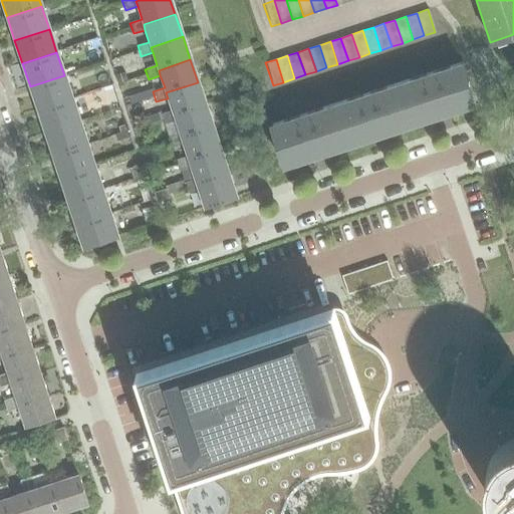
[(473,104),(460,62),(397,82),(410,125),(473,104)]
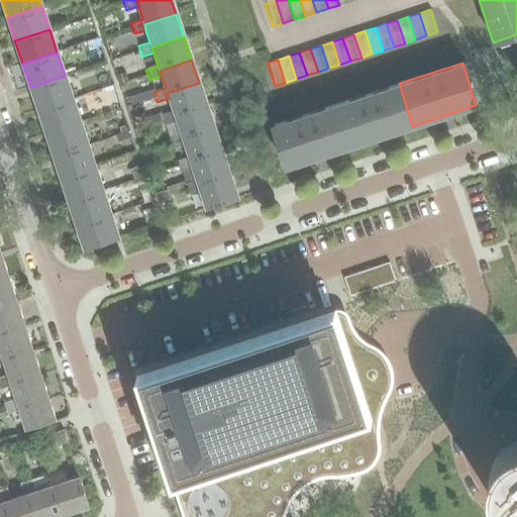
[(128,80),(125,72),(116,76),(119,84),(128,80)]
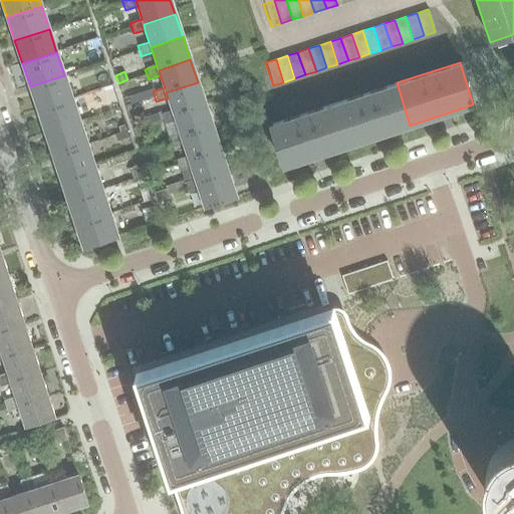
[(71,98),(64,75),(30,86),(37,109),(71,98)]
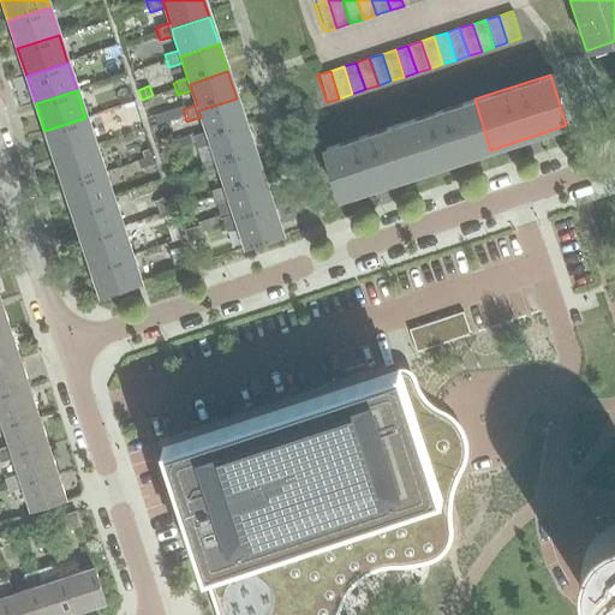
[(246,126),(237,99),(198,111),(201,118),(206,132),(191,137),(196,149),(210,145),(208,138),(246,126)]
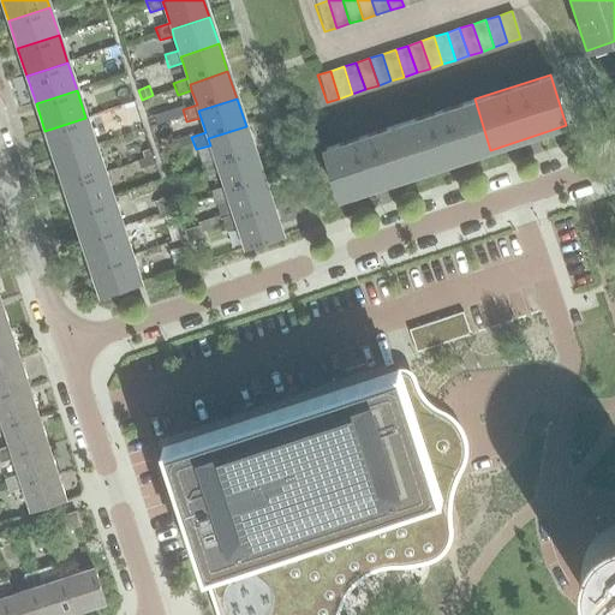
[(415,174),(490,150),(475,99),(399,124),(415,174)]
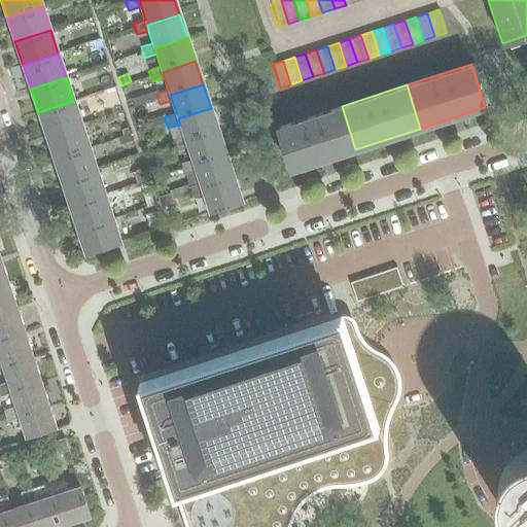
[(81,125),(73,101),(38,112),(46,136),(81,125)]
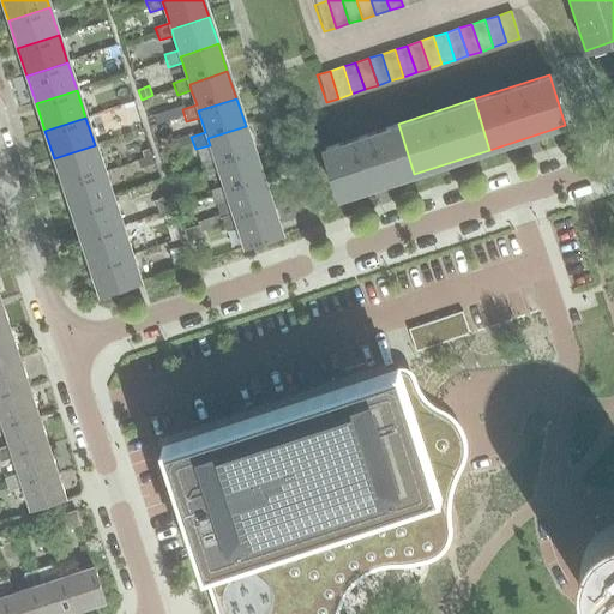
[(338,199),(414,174),(398,124),(323,149),(338,199)]
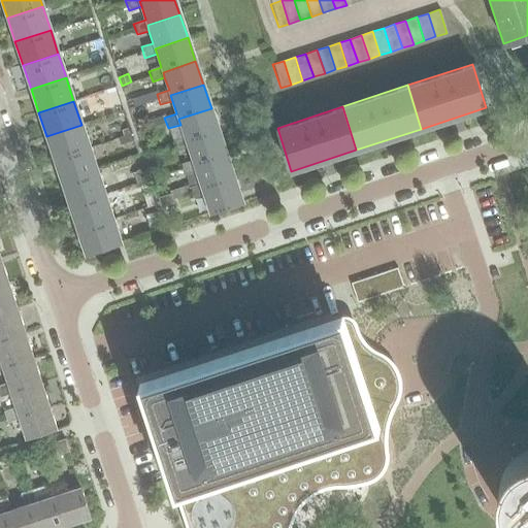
[(219,132),(211,108),(178,119),(180,125),(185,137),(172,141),(175,152),(188,147),(187,142),(219,132)]
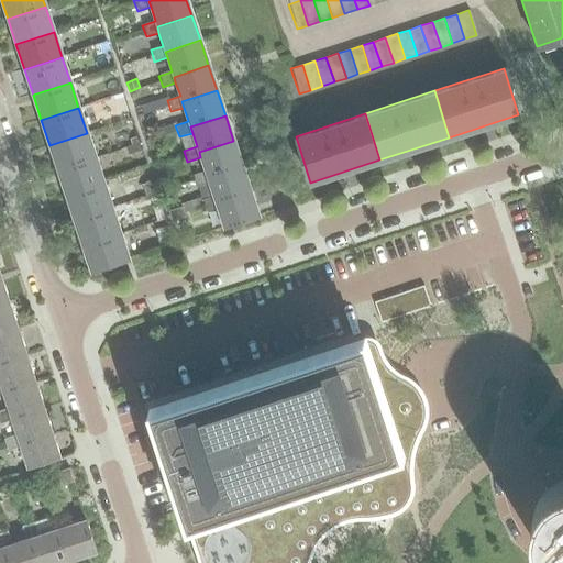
[(89,132),(103,128),(101,121),(87,125),(89,132)]
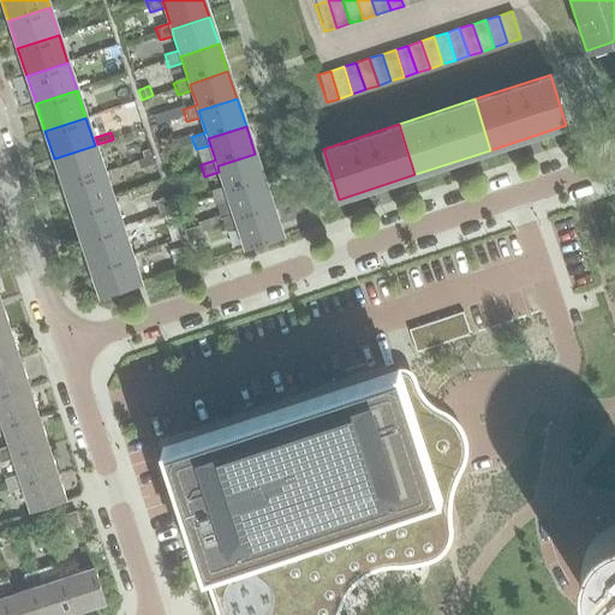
[(103,172),(95,145),(54,159),(63,186),(103,172)]
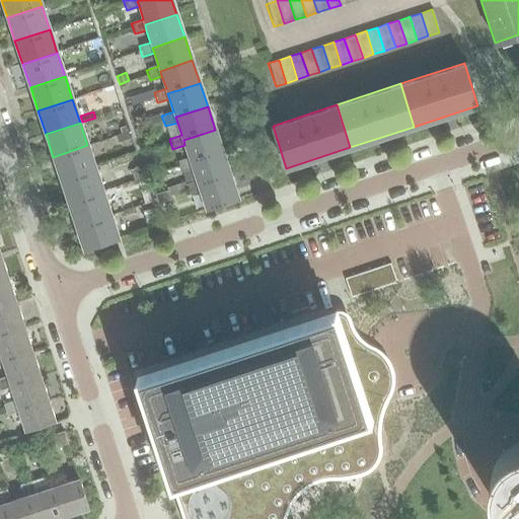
[(223,152),(215,130),(183,140),(184,145),(189,157),(176,161),(180,172),(193,168),(191,163),(223,152)]
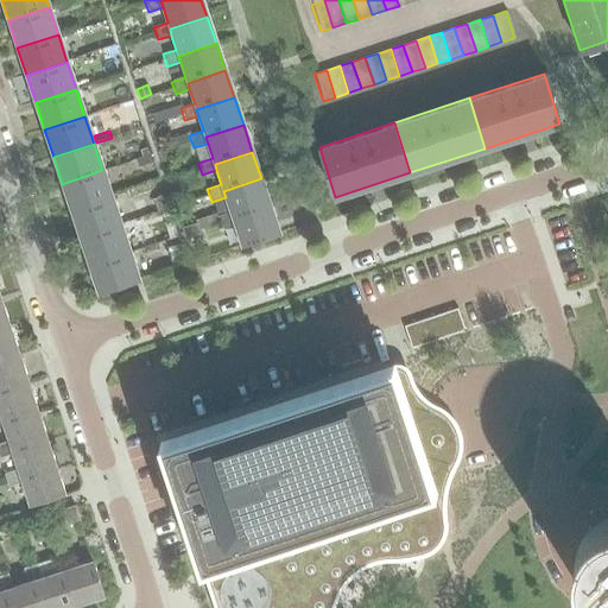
[(152,153),(135,159),(138,168),(154,162),(152,153)]
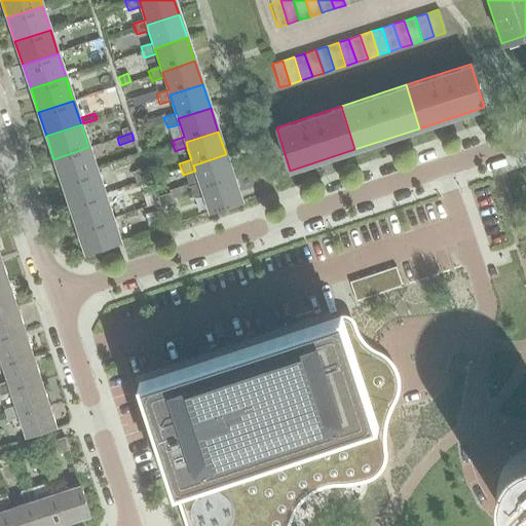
[(97,171),(88,147),(53,159),(62,183),(97,171)]
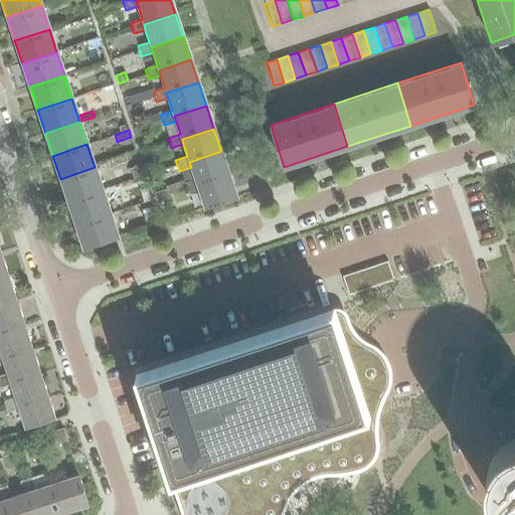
[(143,154),(146,165),(155,163),(151,151),(143,154)]
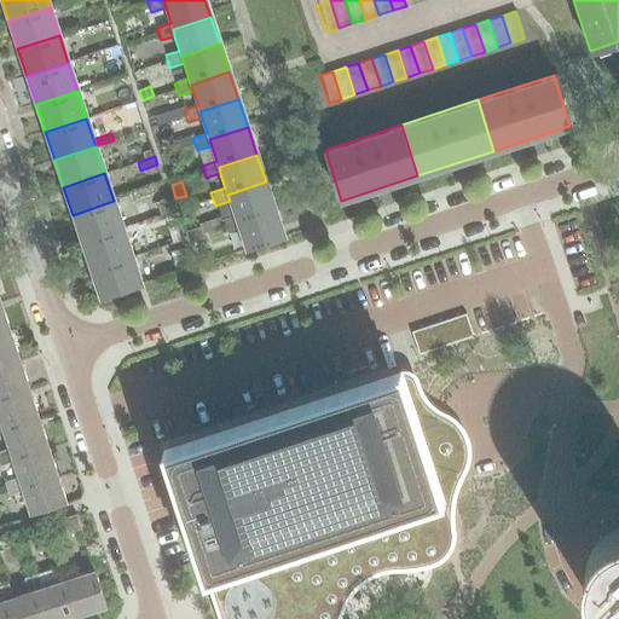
[(275,209),(266,181),(227,195),(230,201),(235,215),(220,220),(223,229),(224,232),(238,229),(237,221),(275,209)]
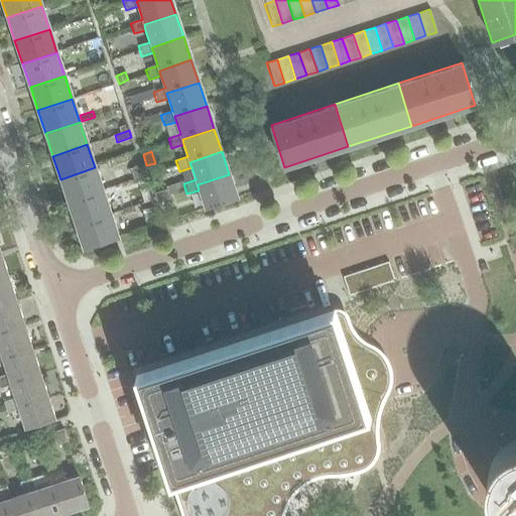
[(103,190),(95,167),(60,179),(68,203),(103,190)]
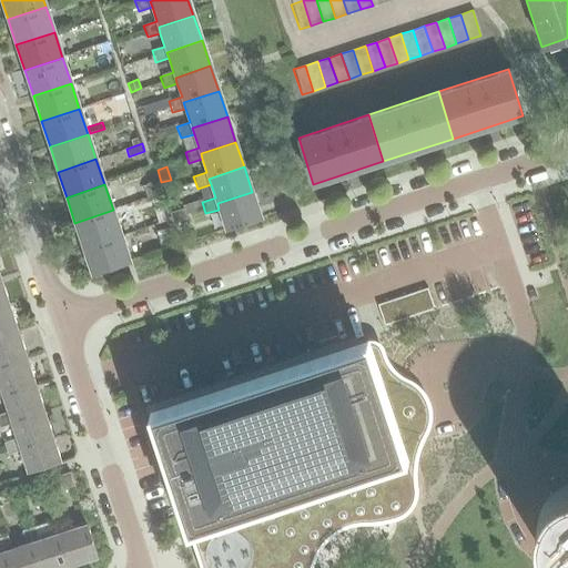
[(261,217),(252,192),(217,203),(219,210),(225,229),(261,217)]
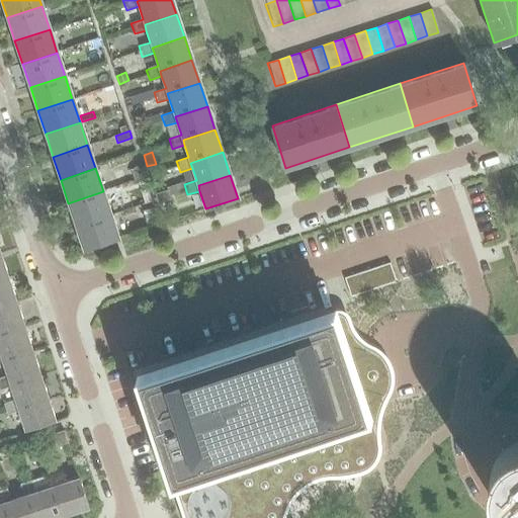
[(183,182),(167,187),(170,197),(186,191),(184,184),(183,182)]
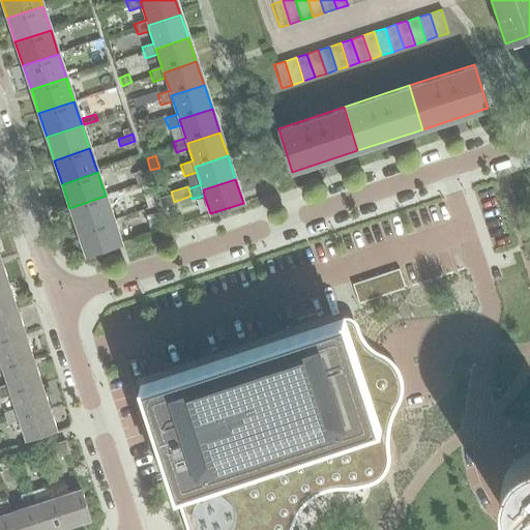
[(171,194),(157,199),(162,209),(175,205),(171,194)]
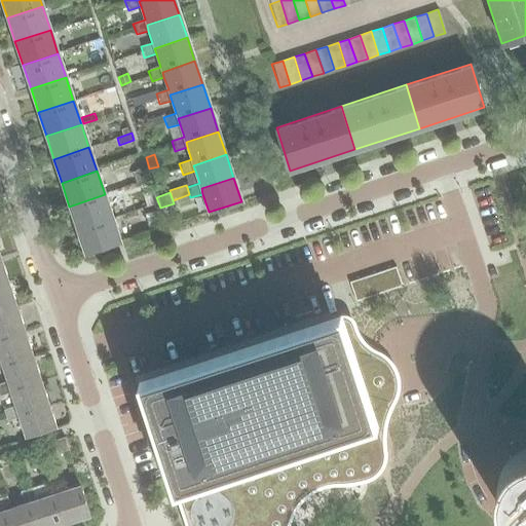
[(112,218),(105,194),(69,207),(77,229),(112,218)]
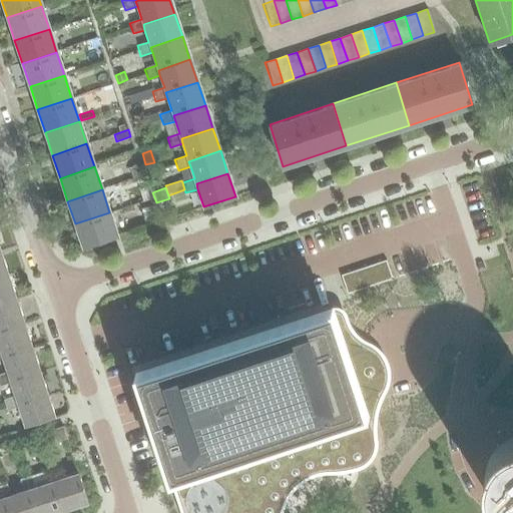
[(141,209),(146,224),(157,221),(152,205),(141,209)]
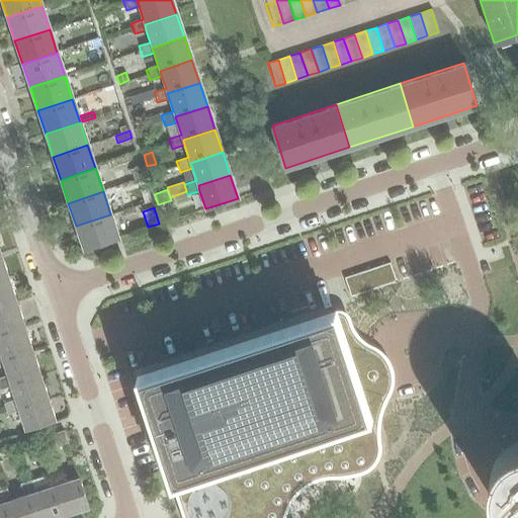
[(118,238),(110,214),(76,226),(83,249),(118,238)]
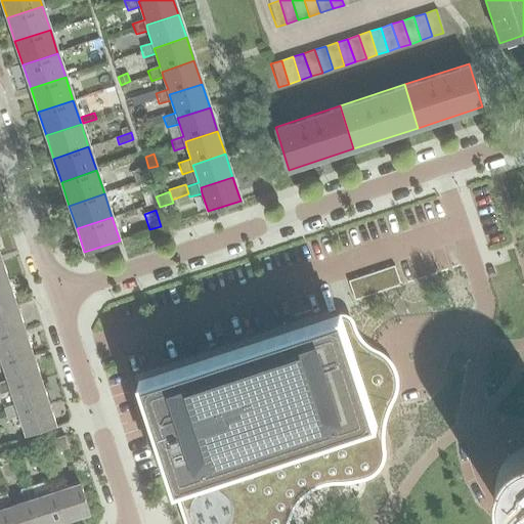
[(0,366),(3,366),(7,380),(0,381),(0,393),(11,391),(15,405),(3,408),(7,419),(18,416),(25,434),(55,425),(0,256),(0,366)]
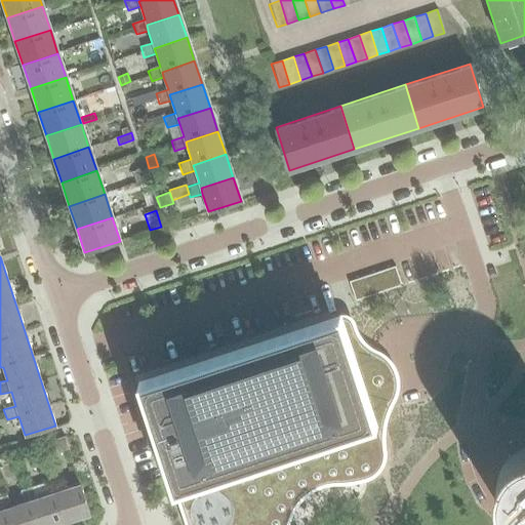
[(396,265),(350,280),(356,301),(403,286),(396,265)]
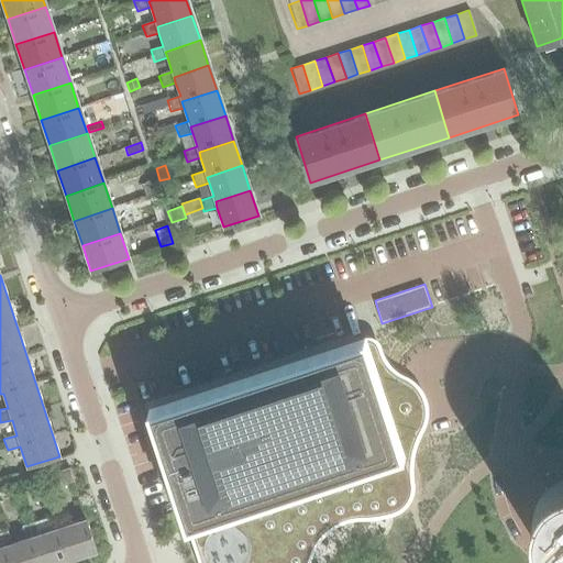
[(201,562),(306,562),(307,561),(308,555),(312,544),(316,540),(319,534),(323,531),(328,527),(332,523),(338,521),(343,519),(349,517),(354,516),(360,516),(372,515),(377,514),(383,514),(387,512),(390,512),(392,511),(393,511),(395,510),(397,509),(399,508),(400,507),(403,506),(404,504),(406,503),(407,500),(407,499),(408,497),(409,495),(410,493),(410,490),(410,488),(410,486),(410,484),(410,482),(408,474),(377,378),(364,340),(345,346),(240,381),(152,410),(201,562)]
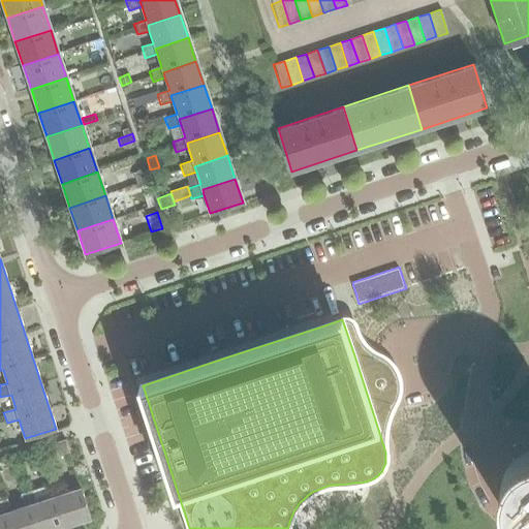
[(58,456),(68,453),(64,439),(54,443),(58,456)]
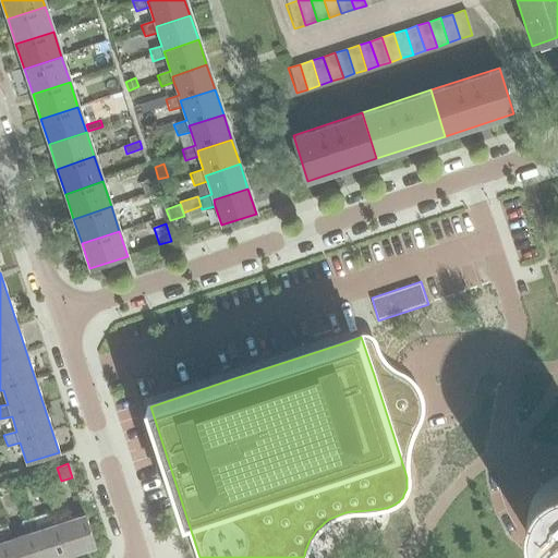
[(557,557),(557,476),(554,477),(547,482),(541,486),(537,490),(535,494),(531,500),(530,505),(529,509),(528,514),(528,517),(529,523),(530,529),(531,533),(533,538),(535,543),(538,548),(542,553),(546,557),(547,557),(557,557)]
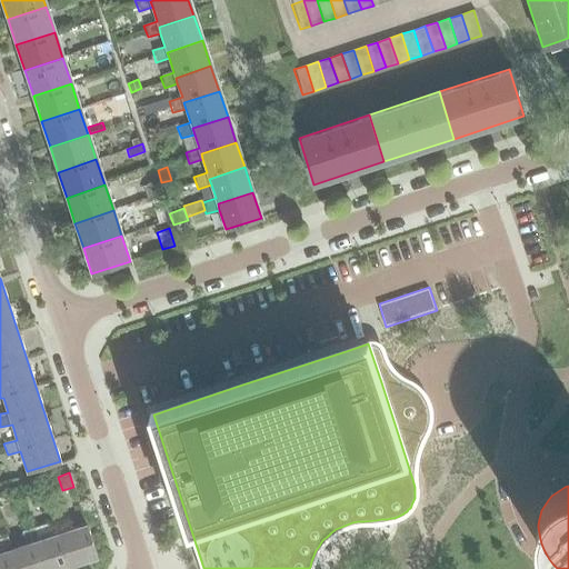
[(52,536),(37,541),(31,542),(40,568),(61,568),(69,567),(58,533),(65,532),(60,519),(48,523),(52,536)]
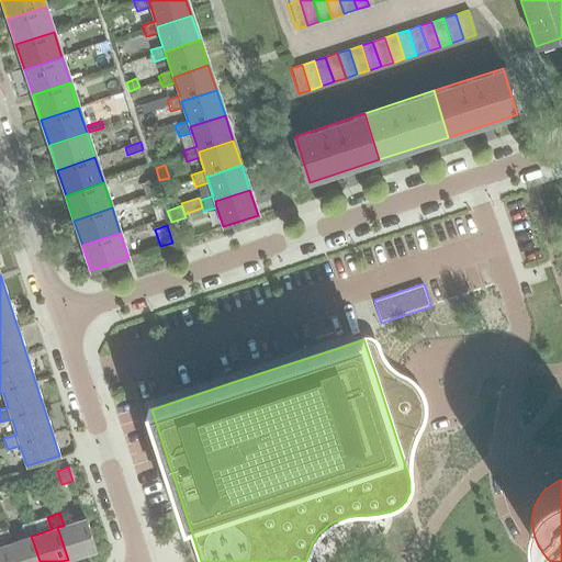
[(85,519),(64,526),(57,527),(68,560),(96,551),(85,519)]
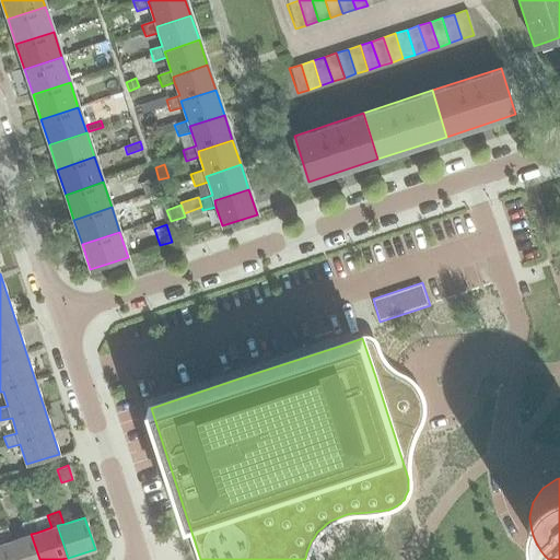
[(25,536),(10,541),(4,543),(10,559),(39,559),(31,534),(36,533),(32,520),(21,524),(25,536)]
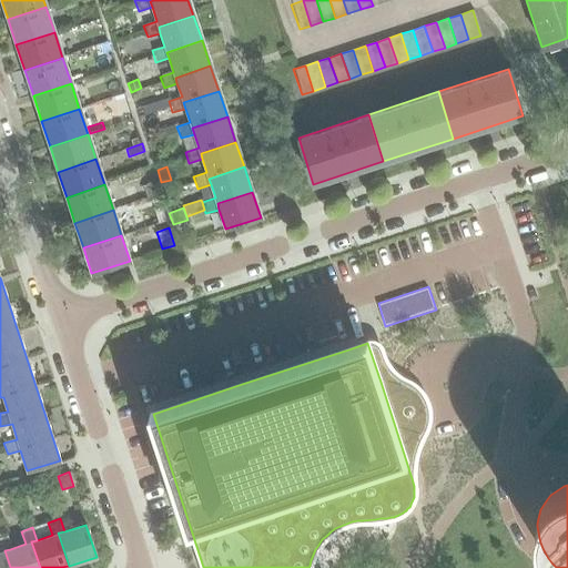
[(0,567),(10,567),(4,550),(10,549),(6,536),(0,538),(0,567)]
